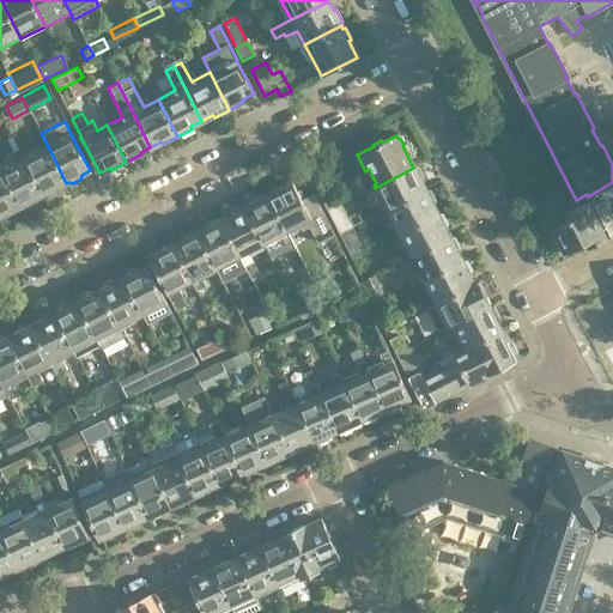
[(24,156),(23,156),(43,195),(44,195),(44,194),(49,195),(56,192),(58,188),(66,183),(47,144),(38,147),(24,156)]
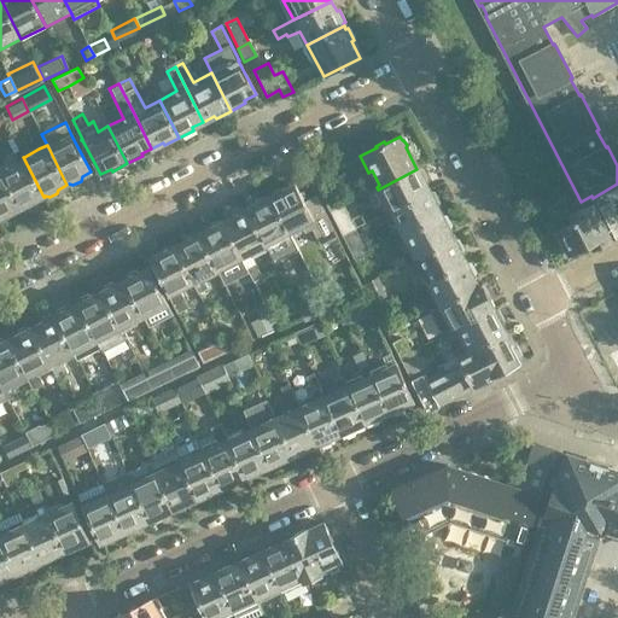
[(0,169),(0,168),(0,169),(21,209),(22,208),(27,209),(34,205),(35,200),(44,197),(23,157),(16,161),(0,169)]
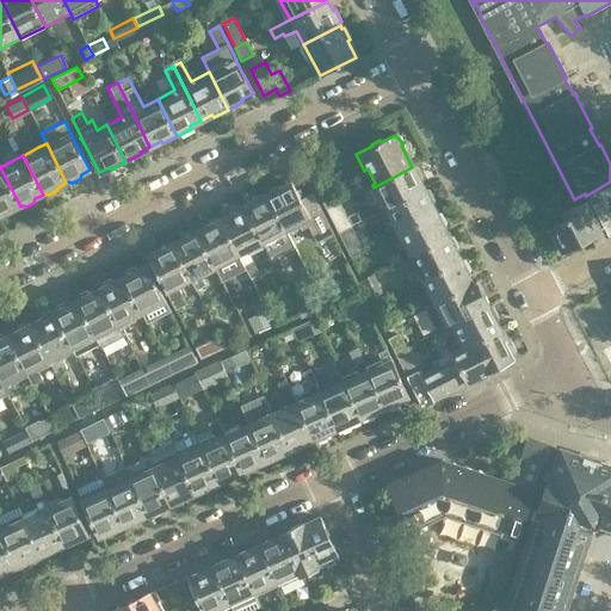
[(0,217),(2,220),(10,215),(12,210),(20,207),(0,167),(0,217)]
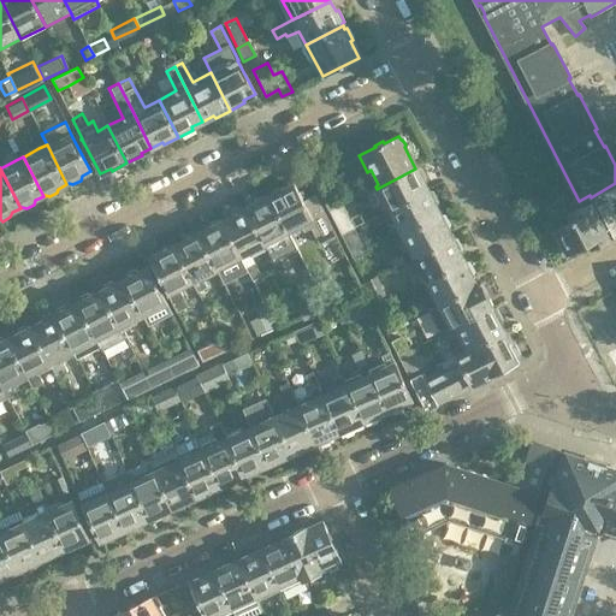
[(415,169),(377,189),(389,213),(428,193),(421,181),(424,178),(419,169),(415,169)]
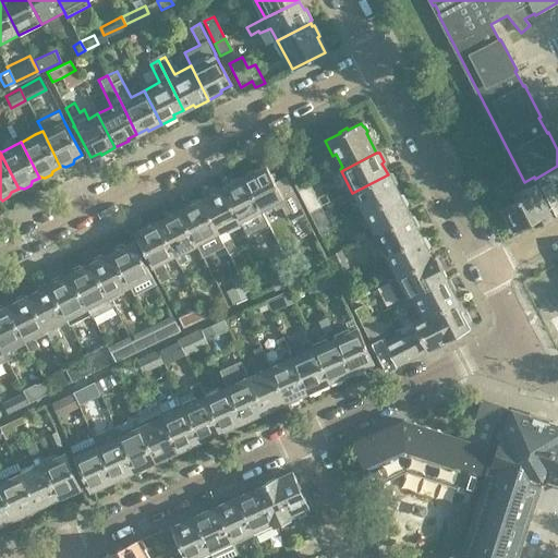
[(244,177),(242,178),(261,213),(279,203),(288,221),(303,214),(300,206),(286,178),(275,183),(266,167),(255,171),(252,171),(245,174),(244,177)]
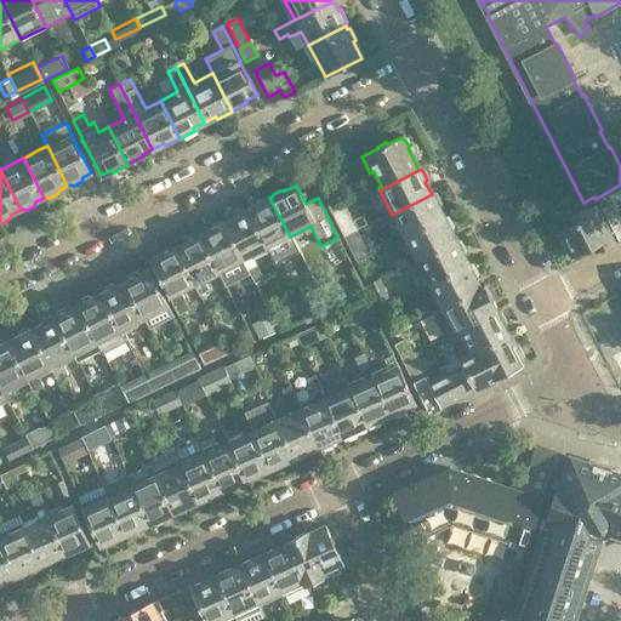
[(332,191),(323,195),(326,203),(330,211),(341,206),(337,199),(332,191)]
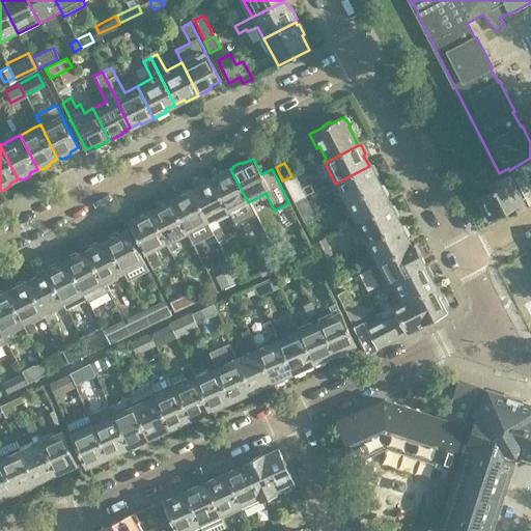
[(369,166),(335,184),(345,203),(380,186),(375,178),(376,174),(372,168),(370,168),(369,166)]
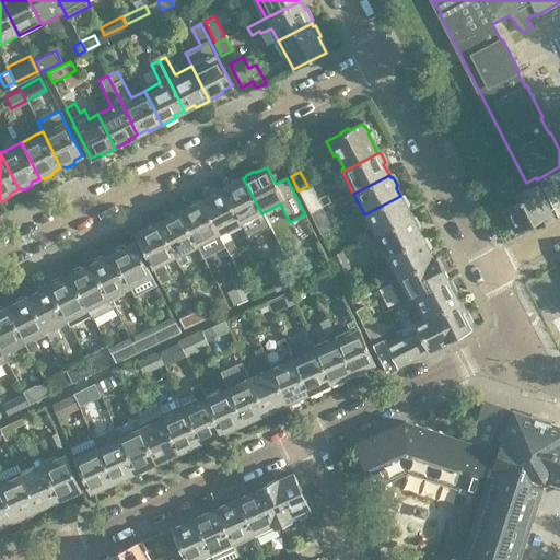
[(232,184),(221,189),(240,224),(247,238),(269,226),(261,213),(243,178),(240,178),(234,182),(232,184)]
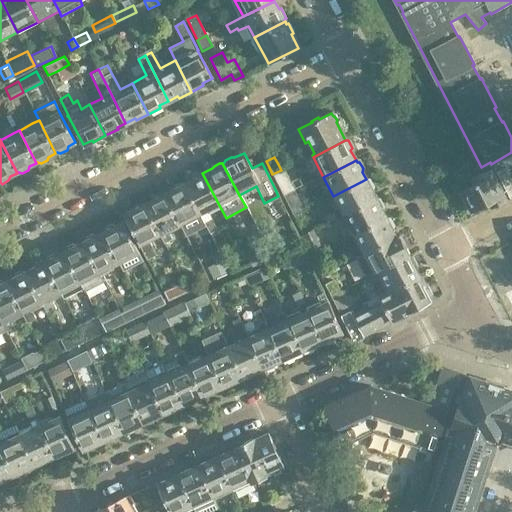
[(474,183),(461,190),(464,194),(462,197),(467,206),(470,207),(472,211),(490,202),(493,207),(511,196),(511,183),(504,168),(493,173),(491,169),(491,168),(471,178),(474,183)]
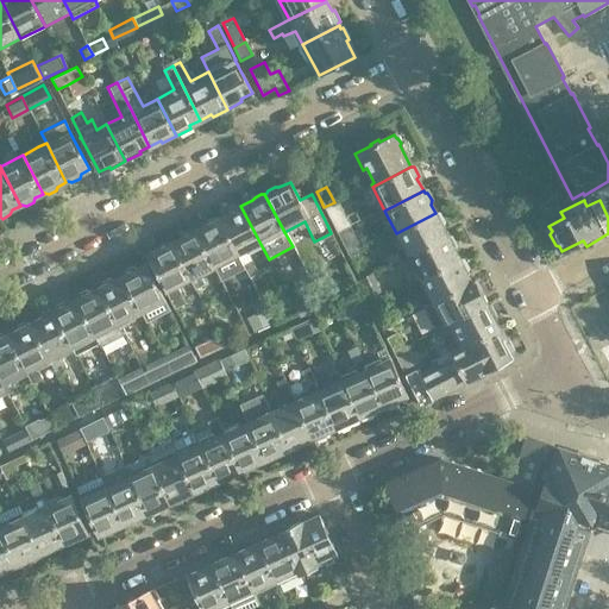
[(334,202),(324,207),(325,208),(337,232),(350,225),(339,201),(334,202)]
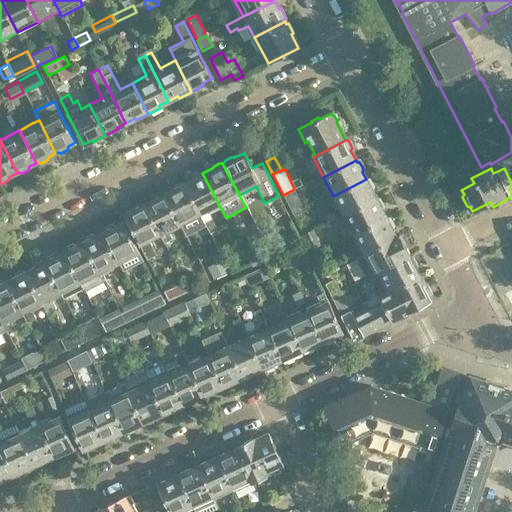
[(192,179),(183,183),(206,225),(210,233),(217,230),(207,211),(219,205),(202,173),(199,173),(194,176),(192,179)]
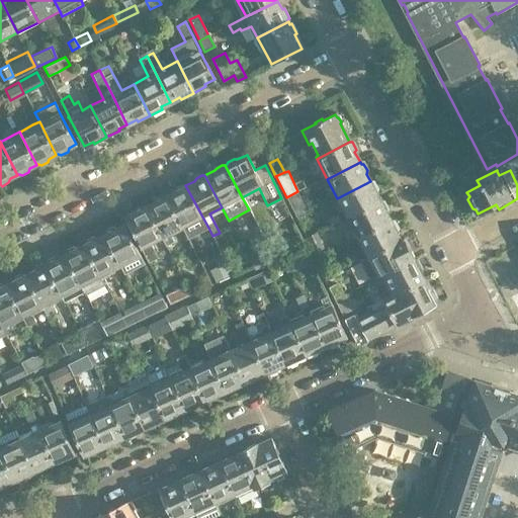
[(370,181),(337,198),(347,218),(380,201),(375,192),(377,190),(374,184),(371,183),(370,181)]
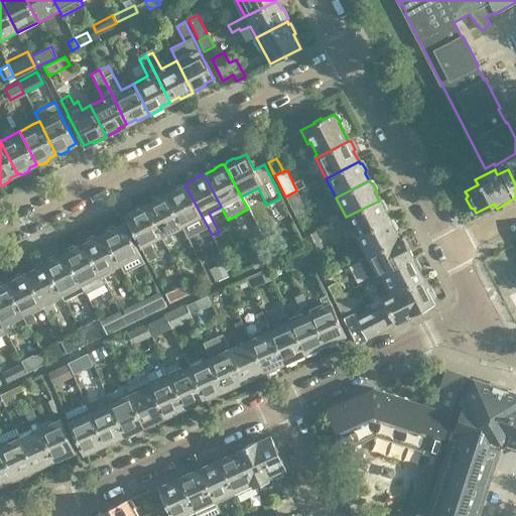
[(173,190),(164,196),(181,227),(185,235),(187,238),(208,227),(184,184),(181,184),(174,187),(173,190)]
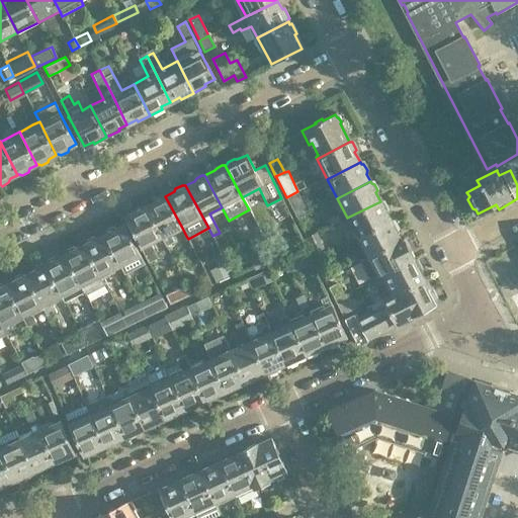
[(297,191),(286,197),(296,217),(308,211),(297,191)]
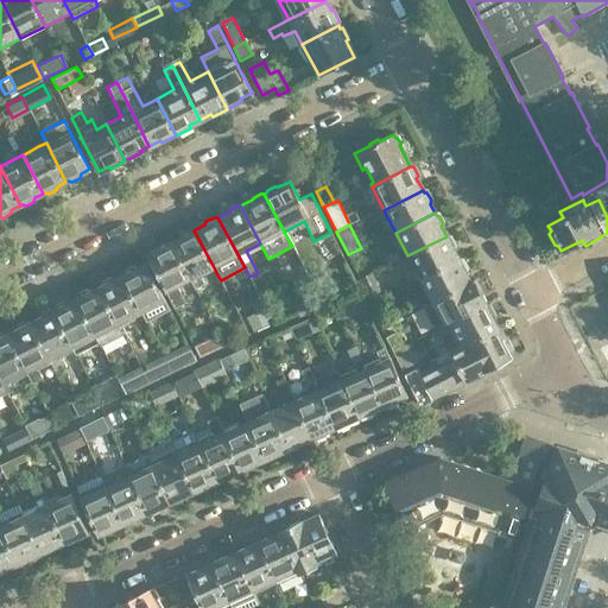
[(214,267),(194,230),(190,229),(183,233),(182,236),(170,242),(169,242),(189,280),(190,280),(195,290),(204,285),(200,274),(214,267)]
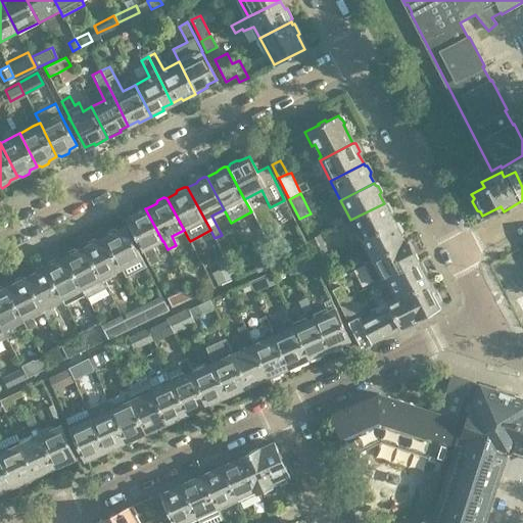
[(357,231),(349,235),(353,243),(361,240),(394,224),(390,215),(391,212),(388,205),(385,205),(384,203),(350,220),(357,231)]
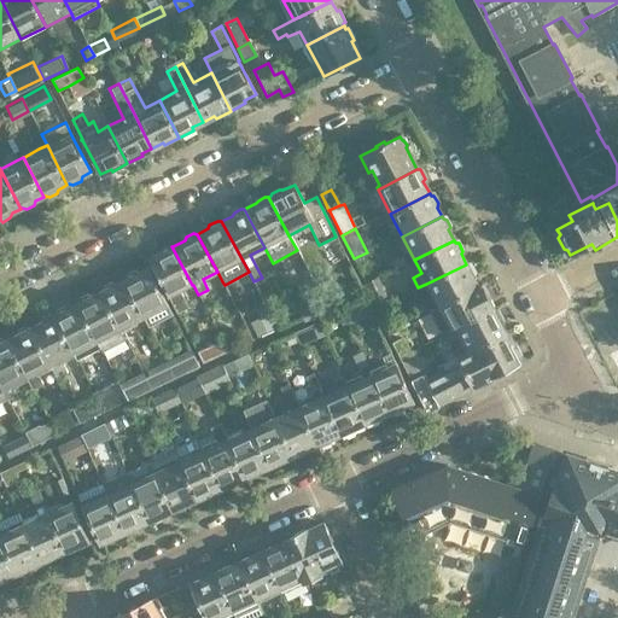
[(161,252),(150,258),(149,258),(158,274),(157,275),(169,297),(178,313),(190,308),(180,291),(192,285),(172,246),(169,246),(162,250),(161,252)]
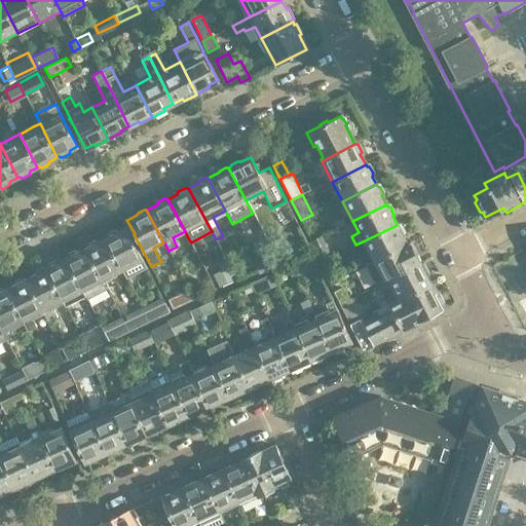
[(341,217),(332,222),(335,229),(344,224),(341,217)]
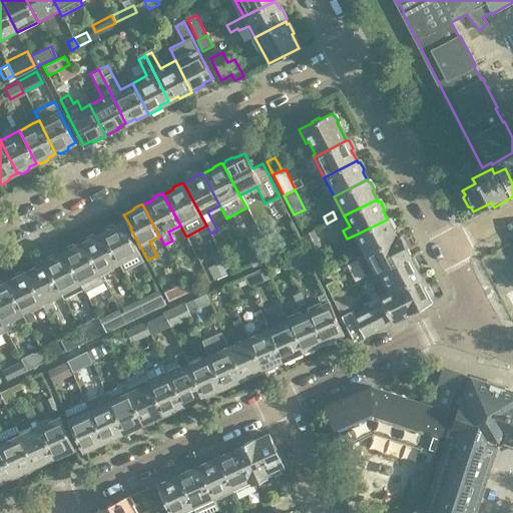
[(387,219),(354,235),(364,254),(400,236),(399,235),(396,237),(392,230),(394,227),(391,221),(388,221),(387,219)]
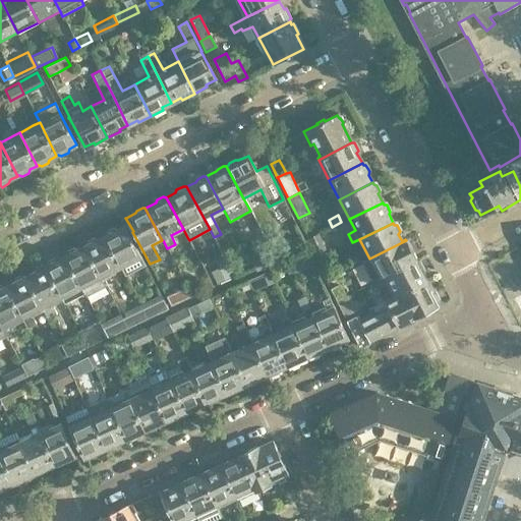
[(106,235),(103,236),(121,269),(124,276),(147,265),(142,257),(129,233),(124,226),(117,229),(113,228),(107,231),(106,235)]
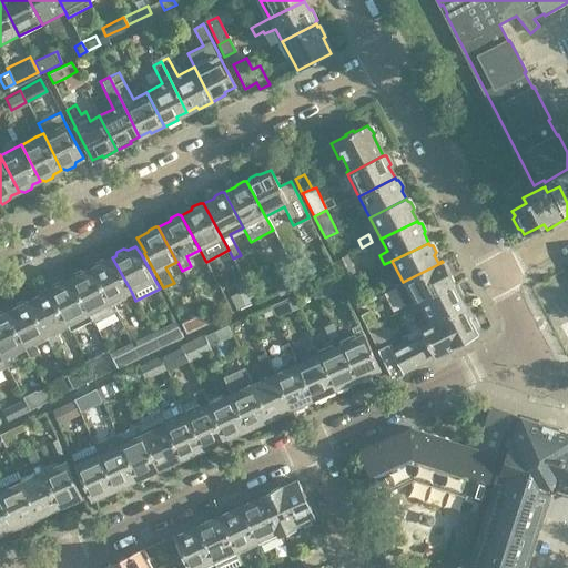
[(347,256),(336,262),(347,283),(358,277),(347,256)]
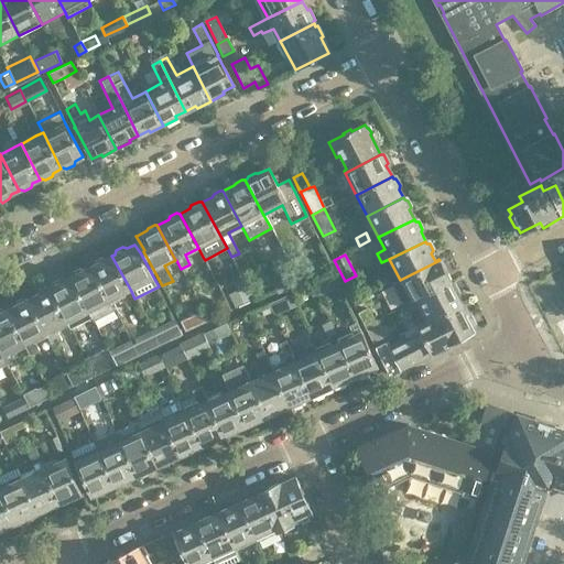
[(93,266),(90,267),(109,302),(131,291),(111,256),(105,260),(101,258),(95,262),(93,266)]
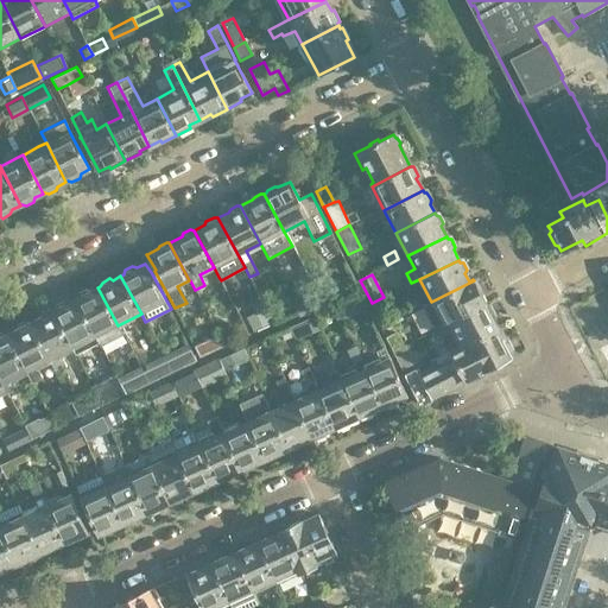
[(486,304),(474,280),(431,302),(423,306),(435,330),(443,325),(447,324),(486,304)]
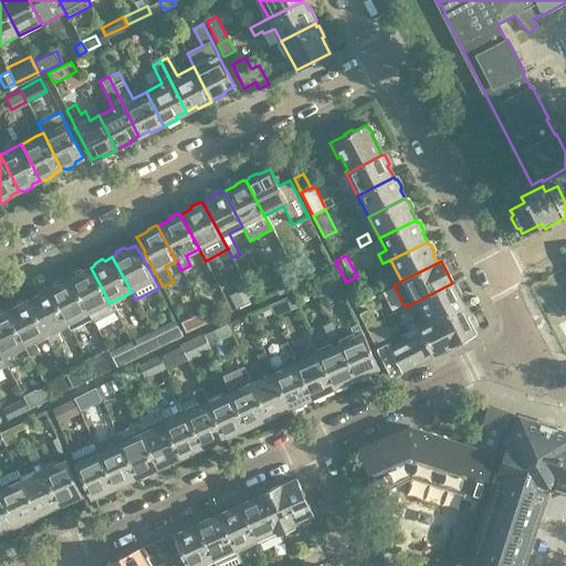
[(72,278),(70,279),(91,320),(92,322),(114,311),(109,303),(91,268),(83,272),(80,270),(73,273),(72,278)]
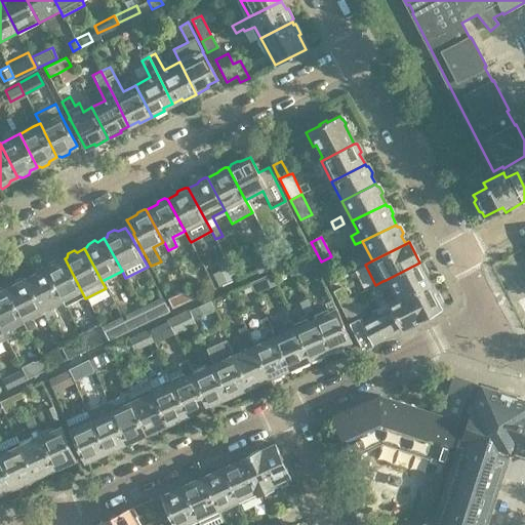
[(250,257),(258,273),(278,265),(270,249),(250,257)]
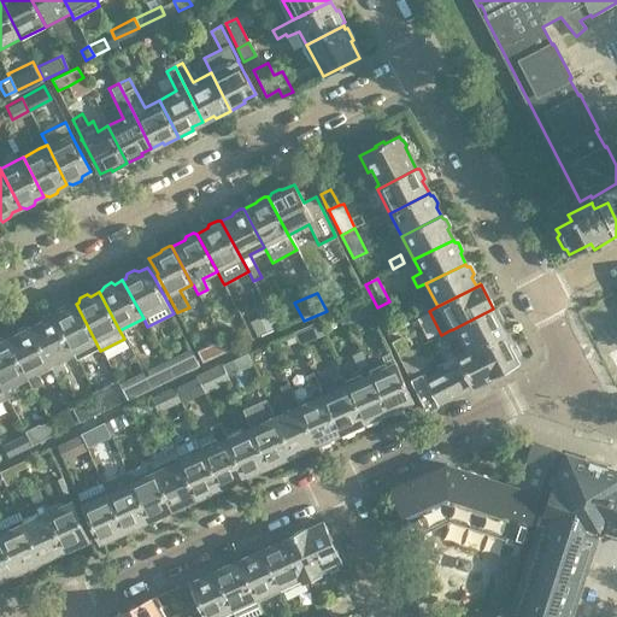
[(364,300),(340,311),(346,324),(370,313),(364,300)]
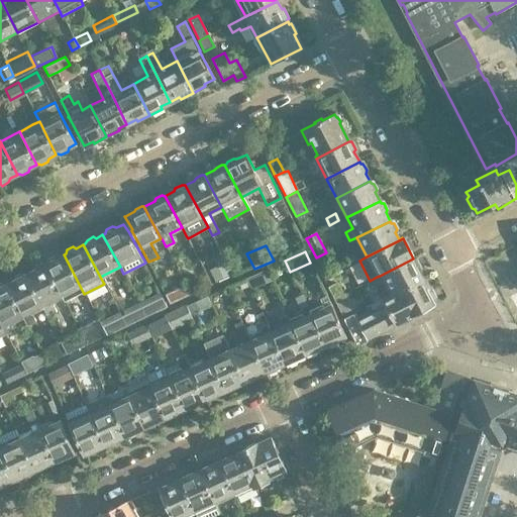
[(355,253),(346,257),(350,265),(358,260),(355,253)]
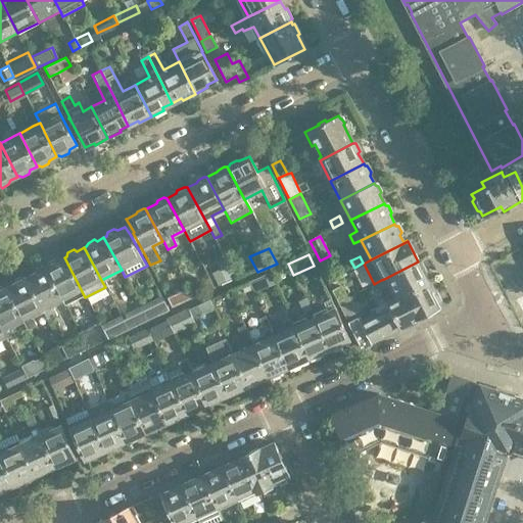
[(47,267),(45,268),(62,300),(64,304),(84,295),(64,257),(57,262),(54,259),(48,263),(47,267)]
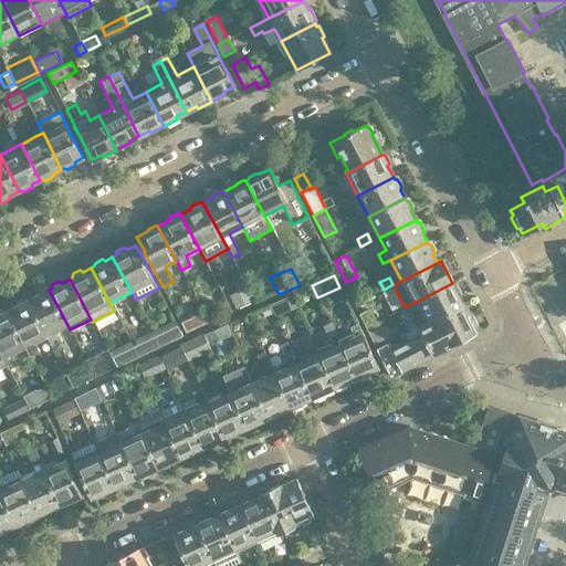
[(416,302),(412,303),(419,316),(415,318),(418,324),(416,325),(418,328),(463,305),(458,295),(459,292),(457,287),(453,287),(451,284),(452,283),(416,302)]
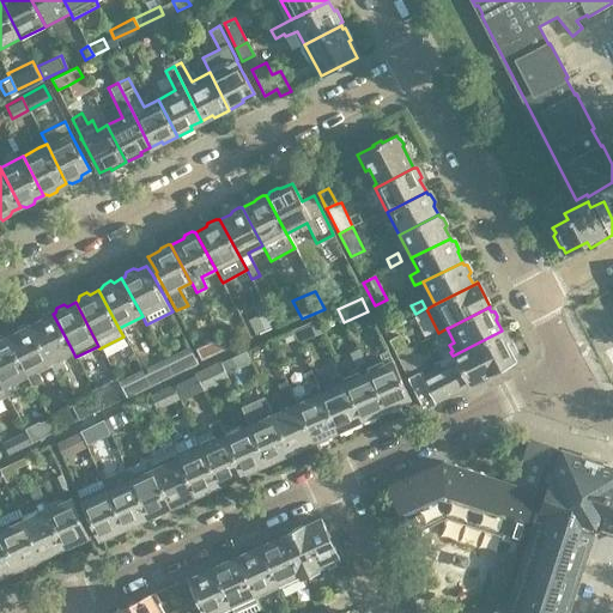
[(247,322),(255,335),(273,325),(265,311),(247,322)]
